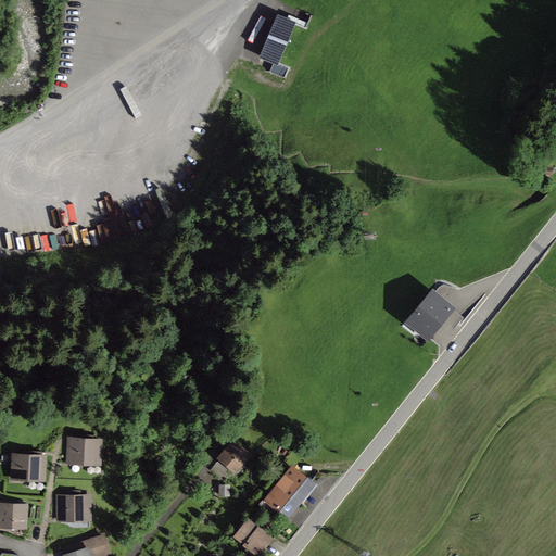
[(300,73),(317,33),(278,16),(261,57),(300,73)]
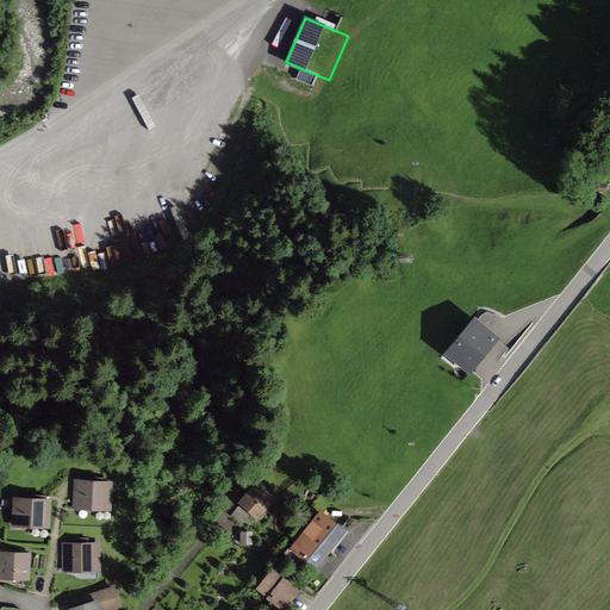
[(495,338),(475,322),(449,353),(483,379),(508,349),(495,338)]
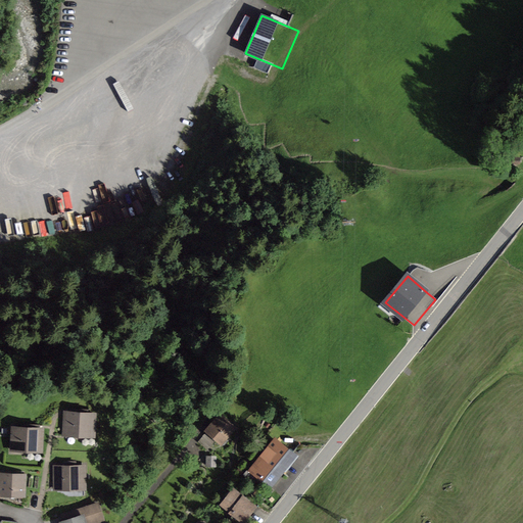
[(95,414),(65,413),(64,434),(93,436),(95,414)]
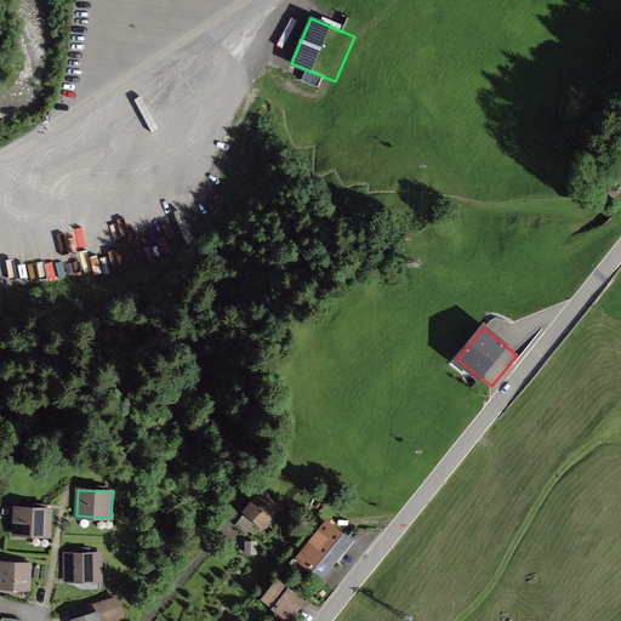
[(277,508),(261,494),(246,511),(262,525),(277,508)]
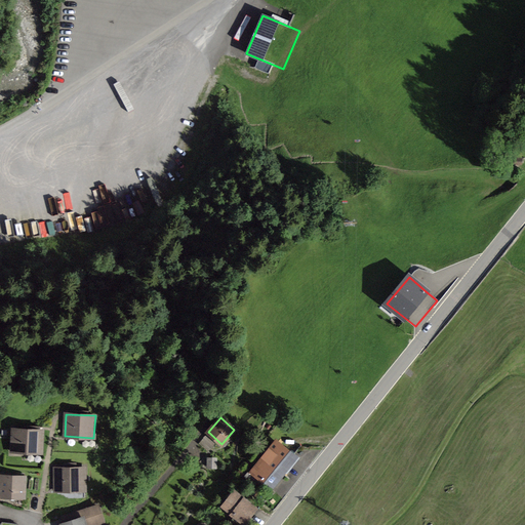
[(42,431),(13,430),(12,451),(41,452),(42,431)]
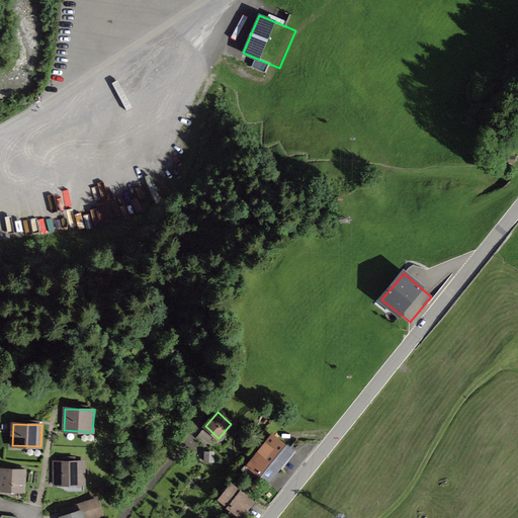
[(289,449),(271,435),(248,464),(256,471),(252,476),(257,480),(261,476),(268,482),(278,468),(279,469),(282,464),(279,462),(289,449)]
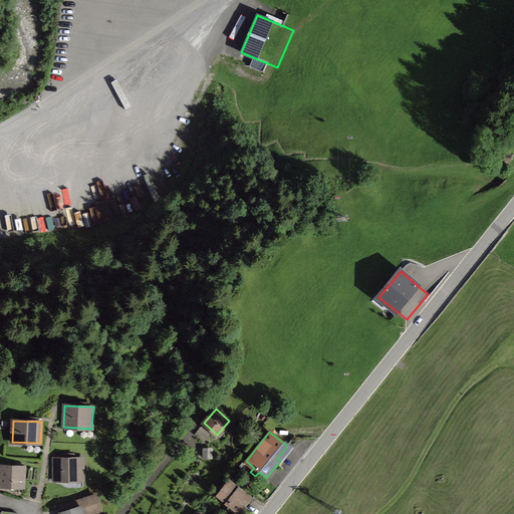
[(82,459),(54,459),(54,480),(82,480),(82,459)]
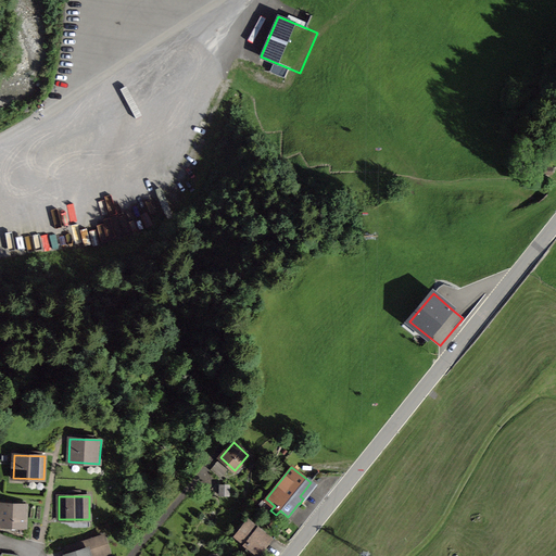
[(26,505),(0,504),(0,507),(0,525),(25,527),(26,505)]
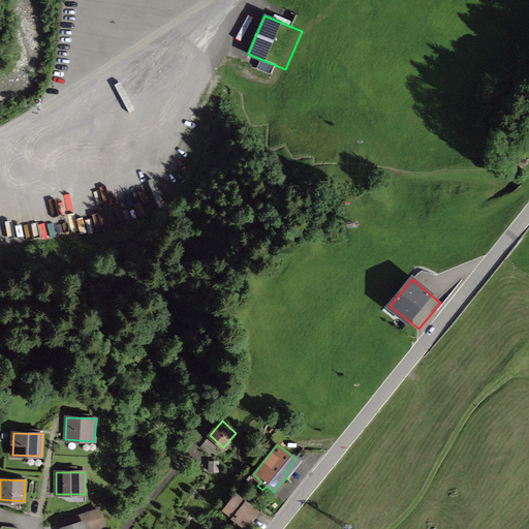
[(256,514),(236,496),(225,509),(246,526),(256,514)]
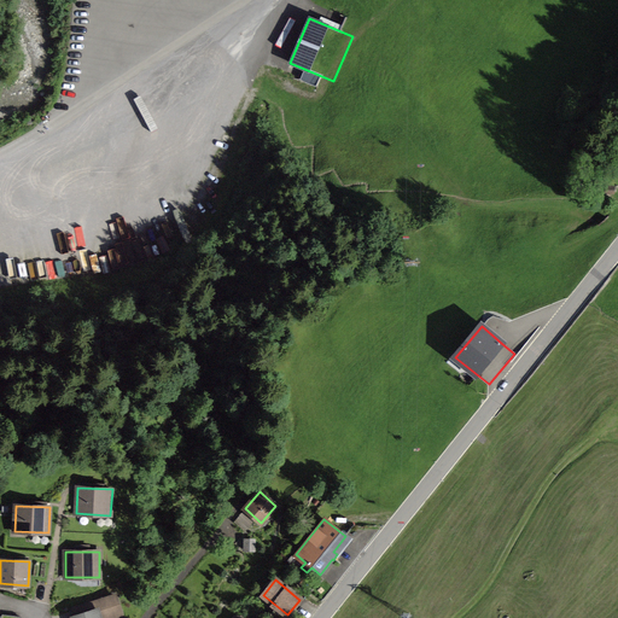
[(97,612),(76,617),(108,617),(121,614),(115,595),(94,602),(97,612)]
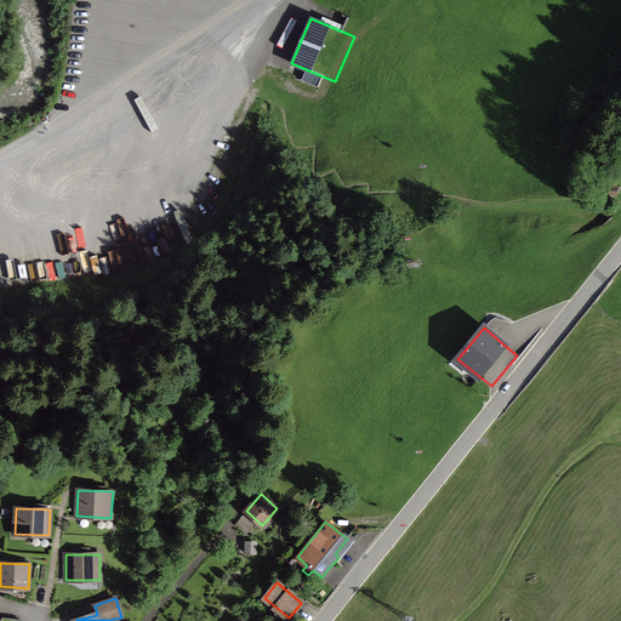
All buildings are outlined.
